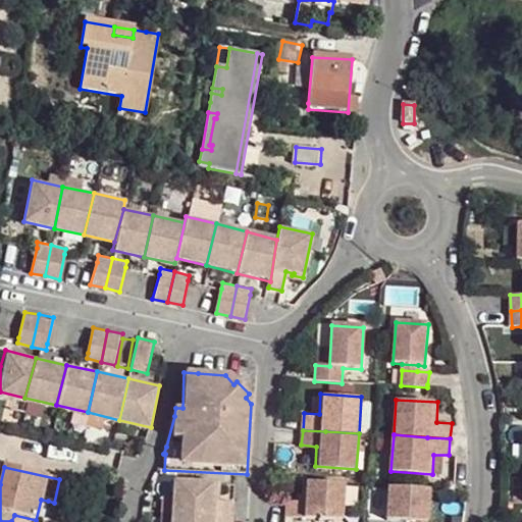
[(219,479),(172,476),(170,510),(233,513),(233,500),(215,499),(215,492),(219,492),(219,479)]
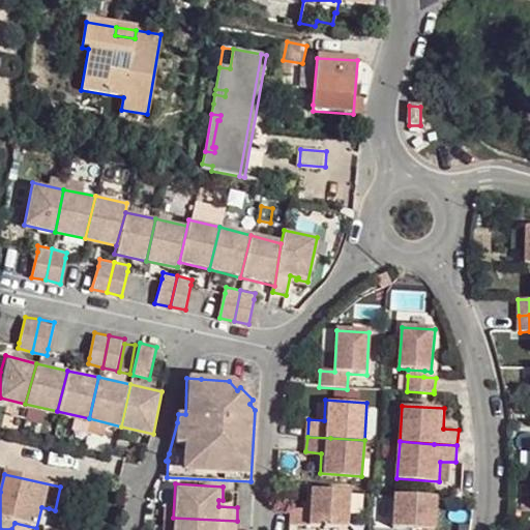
[(55,510),(66,512),(71,490),(60,487),(55,510)]
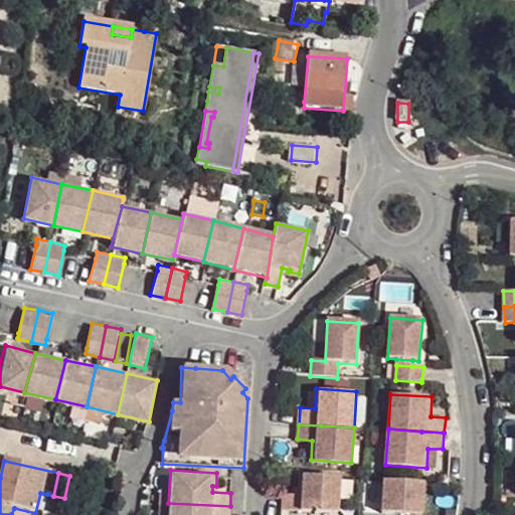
[(280,493),(279,510),(334,513),(337,477),(296,474),(295,493),(280,493)]
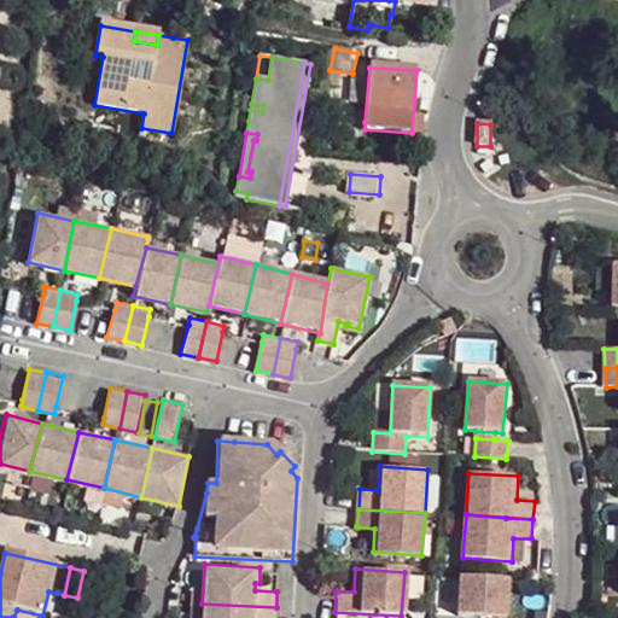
[(471,577),(460,577),(458,614),(490,617),(507,617),(509,579),(471,577)]
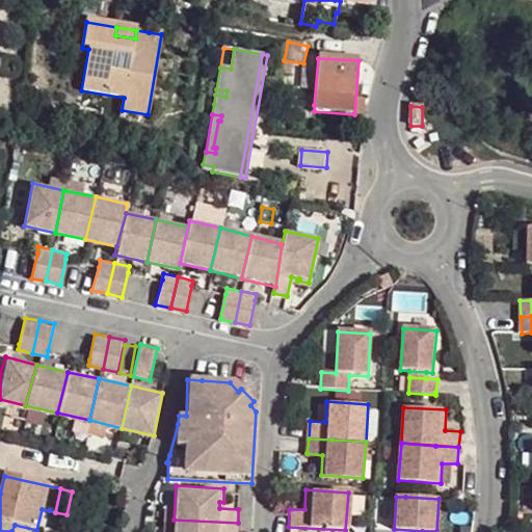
[(237,531),(238,523),(174,520),(173,531),(237,531)]
